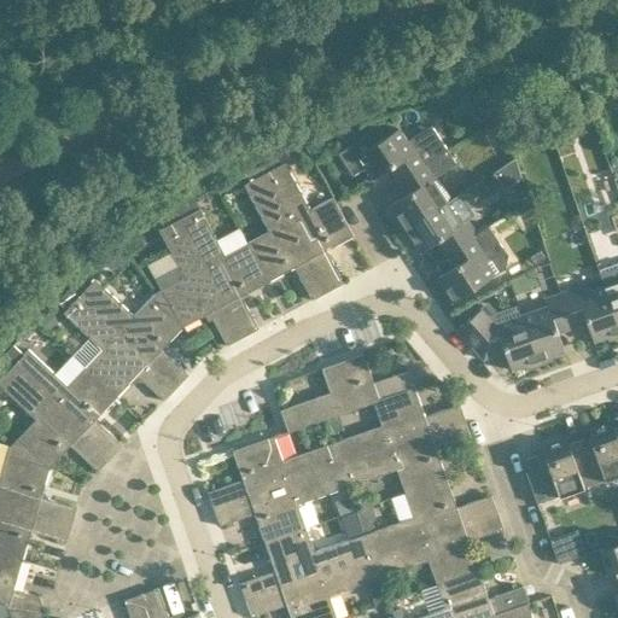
[(396,165),(404,178),(447,149),(431,123),(407,139),(400,128),(365,151),(356,138),(338,150),(354,174),(366,167),(374,179),(396,165)]
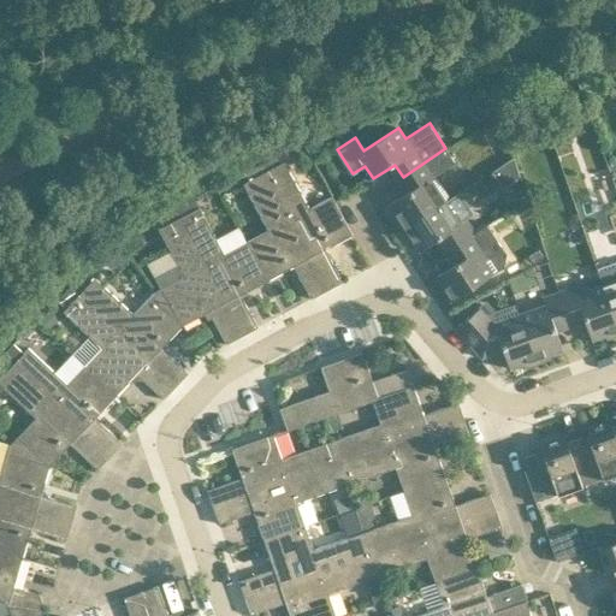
[(395,218),(402,229),(445,200),(456,194),(442,171),(455,163),(445,148),(403,177),(412,190),(390,205),(397,217),(395,218)]
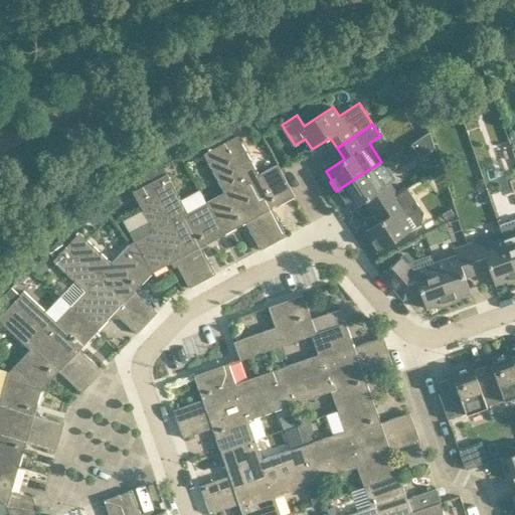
[(238,135),(220,144),(274,242),(287,235),(273,208),(295,196),(278,164),(259,174),(238,135)]
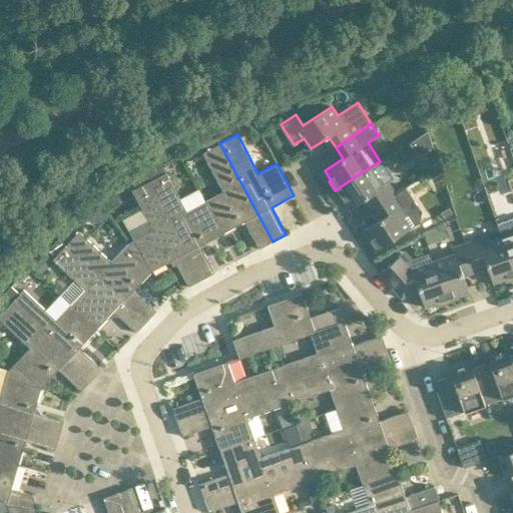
[(216,137),(202,144),(206,151),(219,143),(216,137)]
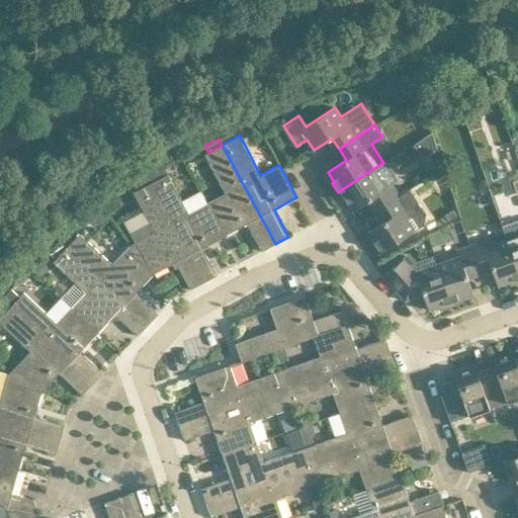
[(226,193),(207,203),(225,236),(247,224),(262,251),(275,244),(222,145),(208,153),(204,154),(226,193)]
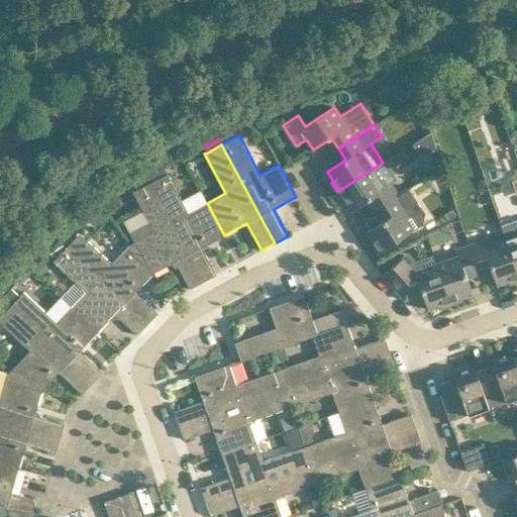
[(164,166),(145,175),(150,183),(168,174),(164,166)]
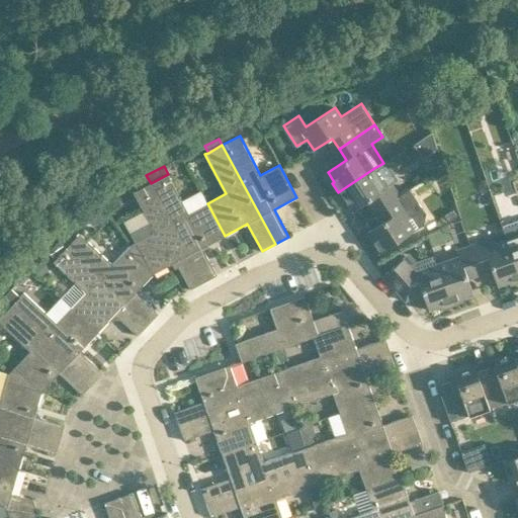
[(371,199),(378,209),(400,195),(392,184),(386,187),(374,168),(338,192),(345,202),(346,201),(353,211),(371,199)]
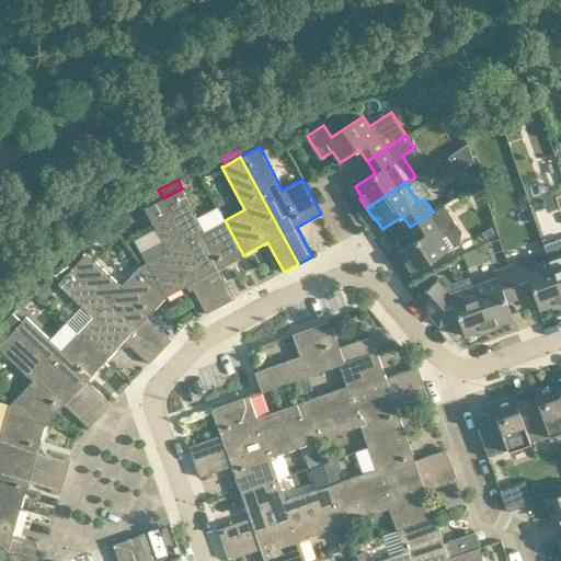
[(182,189),(163,198),(220,306),(236,298),(219,268),(243,255),(225,220),(205,231),(182,189)]
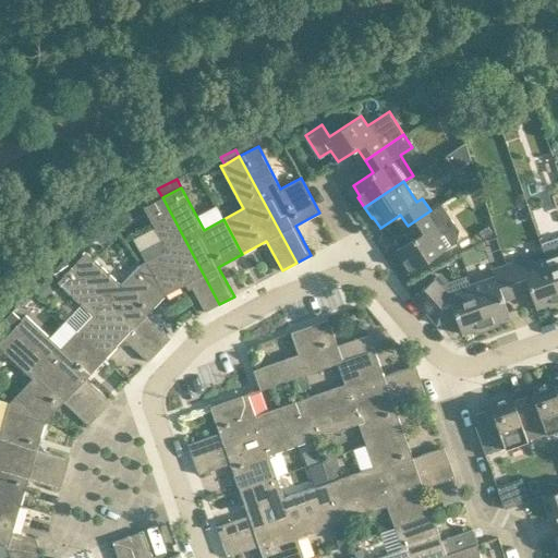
[(160,239),(140,250),(145,261),(141,264),(166,295),(190,282),(205,312),(219,304),(162,197),(144,207),(154,225),(160,239)]
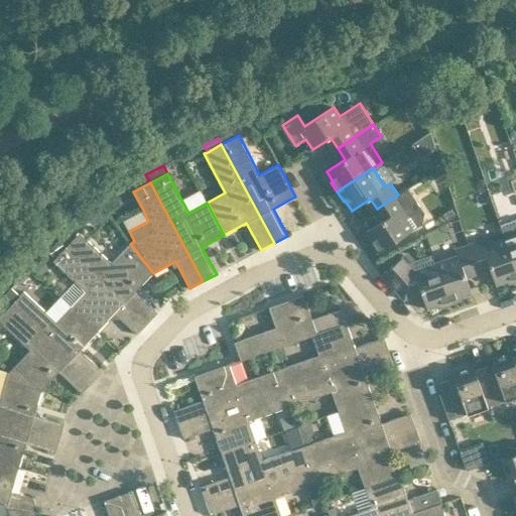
[(384,220),(366,232),(373,242),(371,244),(377,253),(394,242),(413,230),(421,224),(424,213),(408,188),(407,189),(398,195),(377,209),(384,220)]
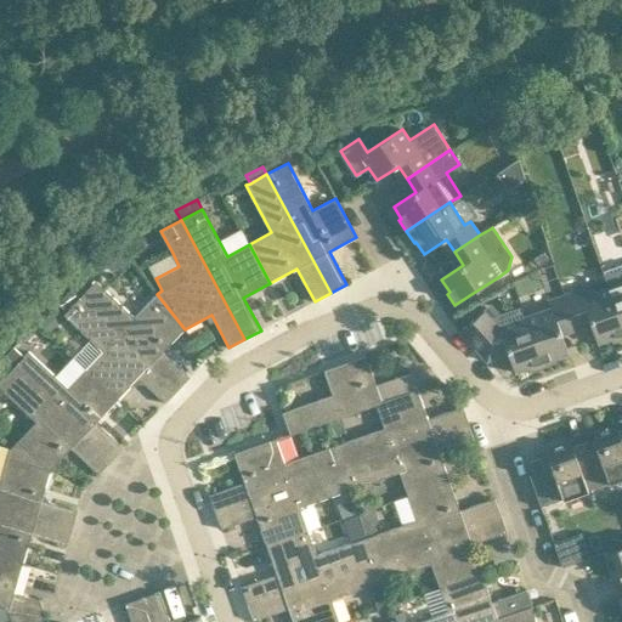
[(129,253),(145,243),(137,231),(122,241),(129,253)]
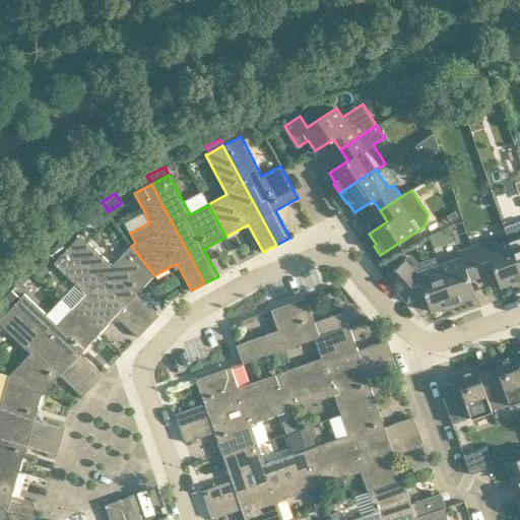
[(85,218),(95,228),(109,213),(99,204),(85,218)]
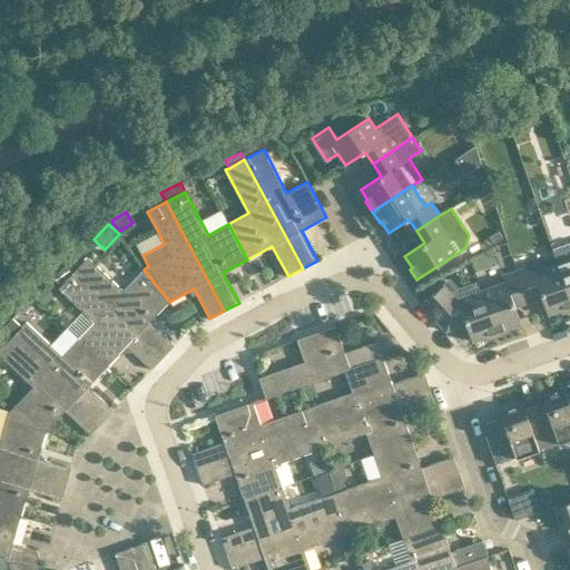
[(135,241),(143,255),(164,244),(157,229),(135,241)]
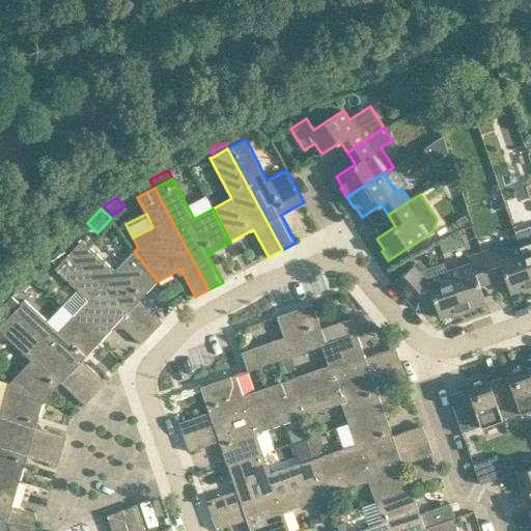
[(465,216),(456,221),(460,227),(469,222),(465,216)]
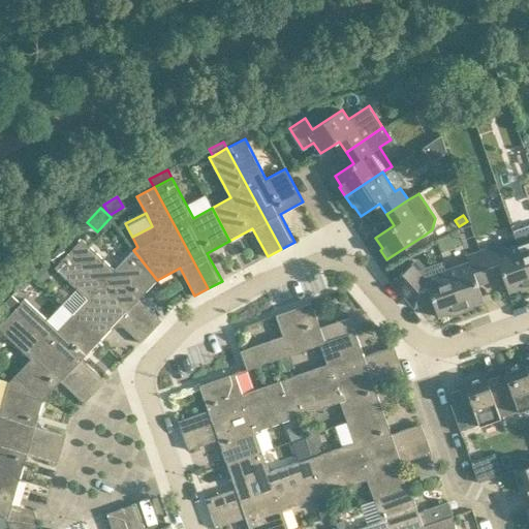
[(528,224),(512,230),(518,245),(528,277),(528,224)]
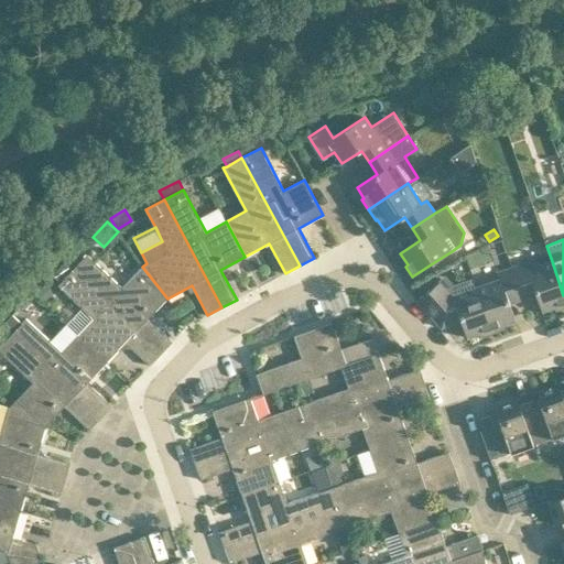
[(87,255),(73,270),(162,354),(173,342),(149,318),(167,299),(142,267),(122,288),(87,255)]
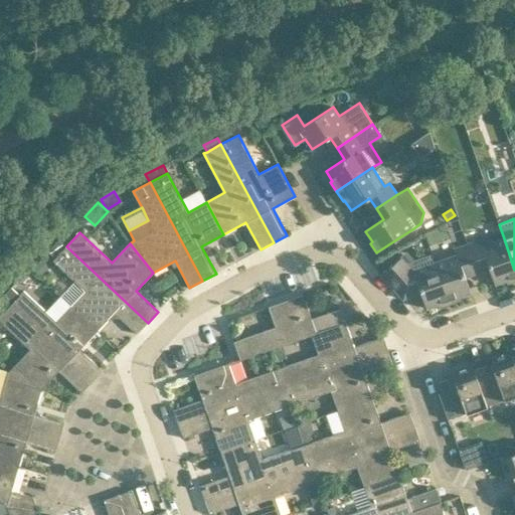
[(481,239),(468,244),(476,268),(488,264),(496,285),(507,281),(508,283),(514,280),(514,271),(504,238),(483,245),(481,239)]
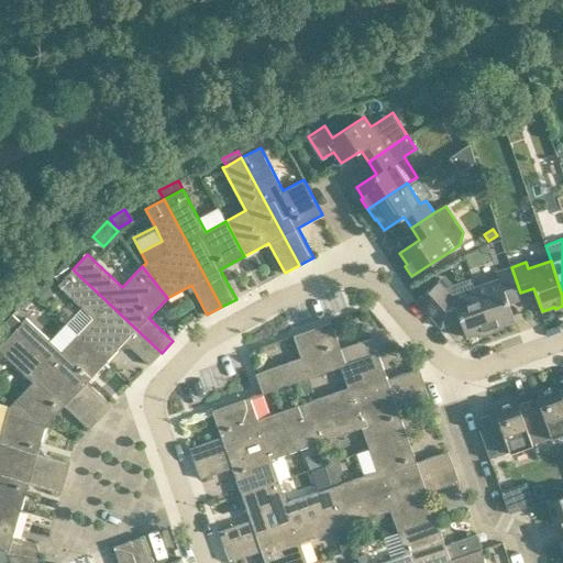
[(64,263),(53,275),(61,282),(72,271),(64,263)]
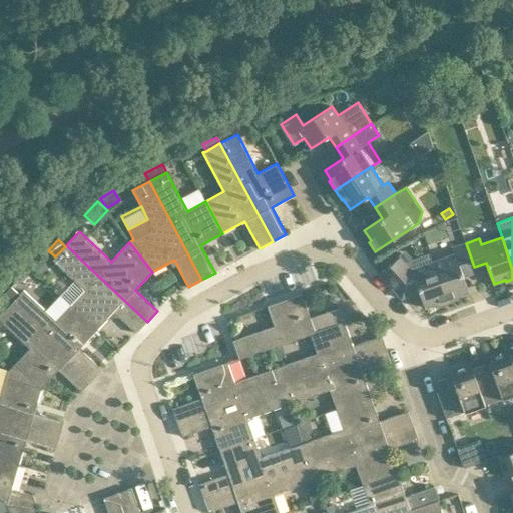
[(455,253),(433,261),(448,302),(459,298),(458,296),(470,292),(462,272),(474,267),(466,243),(453,247),(455,253)]
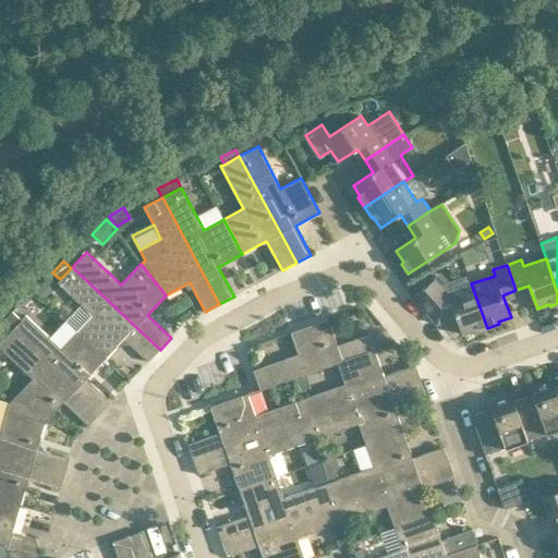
[(93,315),(76,331),(106,359),(124,339),(148,362),(160,350),(72,267),(71,268),(60,279),(58,282),(80,303),(93,315)]
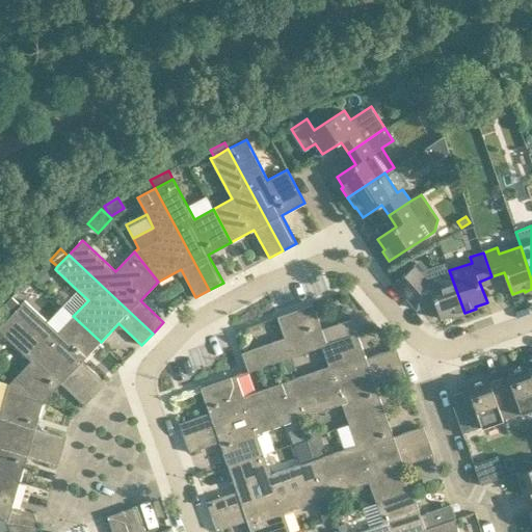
[(409,264),(393,278),(396,282),(413,268),(409,264)]
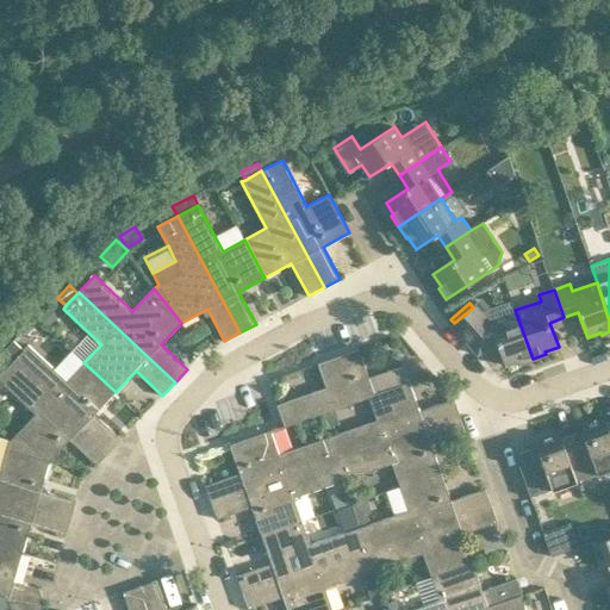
[(533,359),(515,310),(490,319),(477,304),(473,307),(454,323),(453,324),(478,354),(499,347),(505,366),(520,361),(521,362),(533,359)]
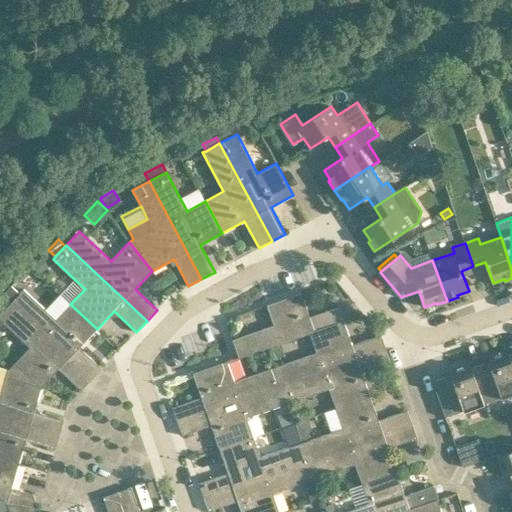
[(39,257),(29,267),(37,275),(47,264),(39,257)]
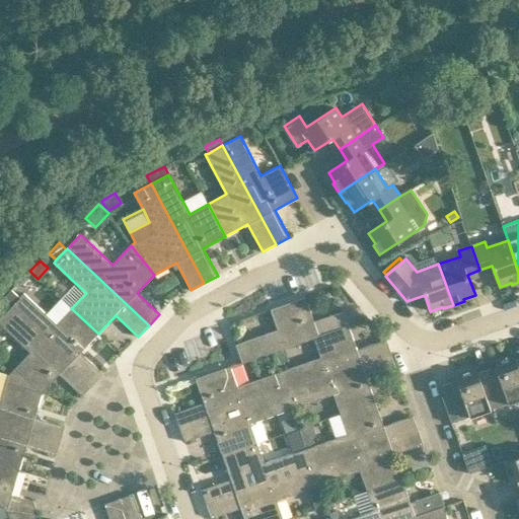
[(20,297),(24,293),(38,279),(29,271),(12,289),(20,297)]
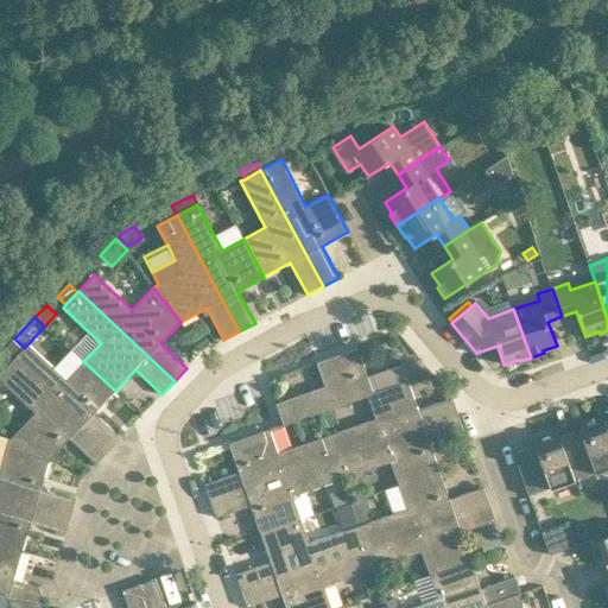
[(87,330),(70,348),(83,361),(101,343),(87,330)]
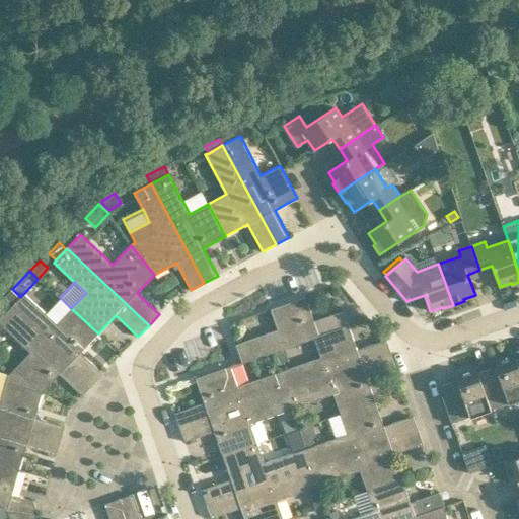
[(12,289),(2,299),(11,307),(20,297),(12,289)]
